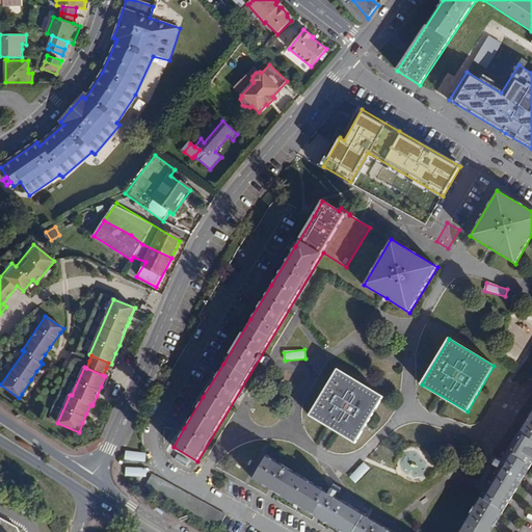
[(310,416),(356,443),(383,398),(338,370),(310,416)]
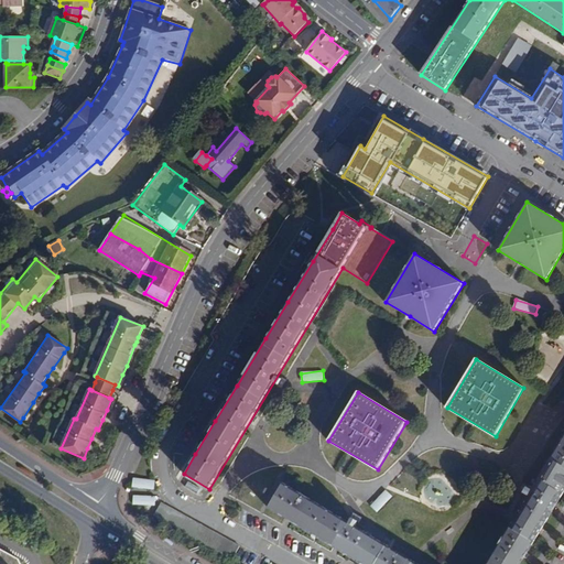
[(354,525),(283,484),(269,508),(288,520),(336,549),(360,563),(520,563),(527,554),(559,501),(563,491),(563,436),(487,563),(418,563),(408,557),(354,525)]
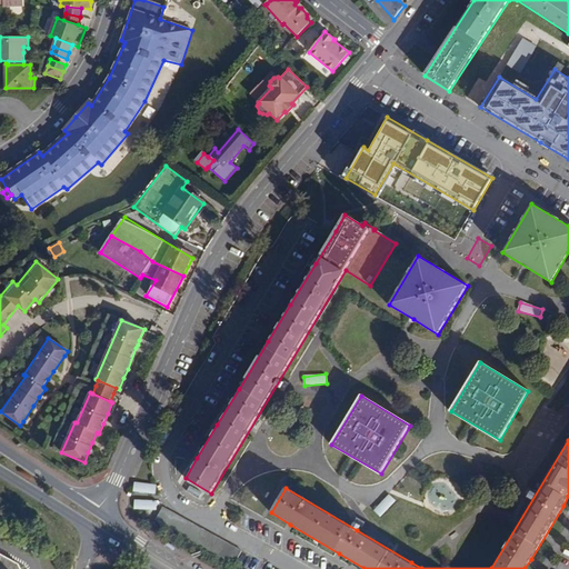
[(156,493),(157,483),(133,482),(133,492),(156,493)]
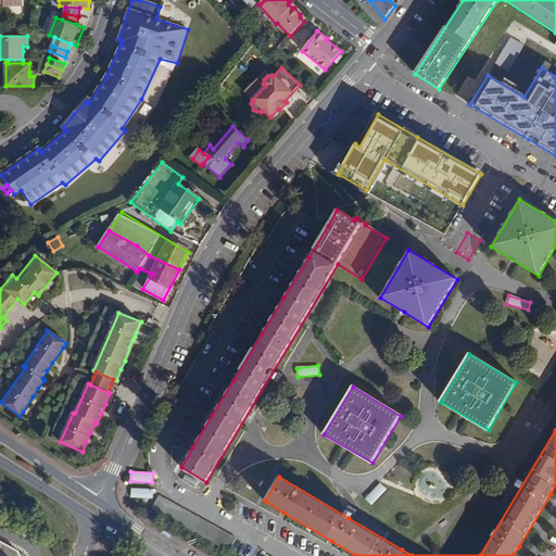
[(153,497),(153,489),(130,488),(130,497),(153,497)]
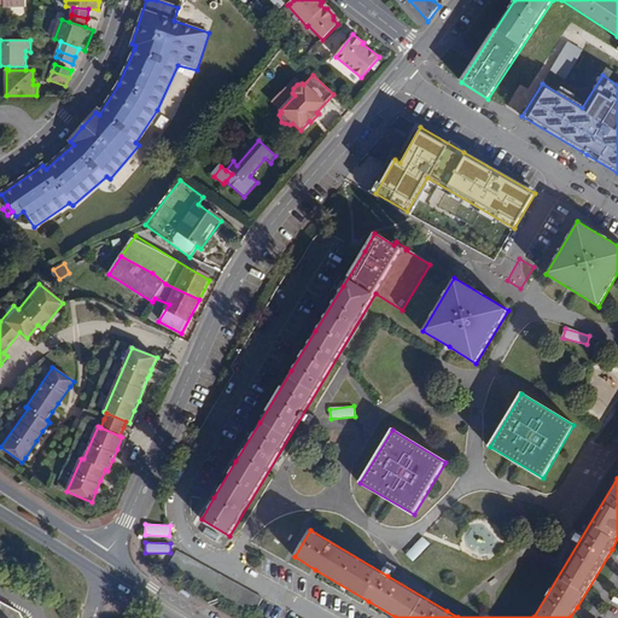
[(262,600),(175,551),(167,565),(254,613),(262,600)]
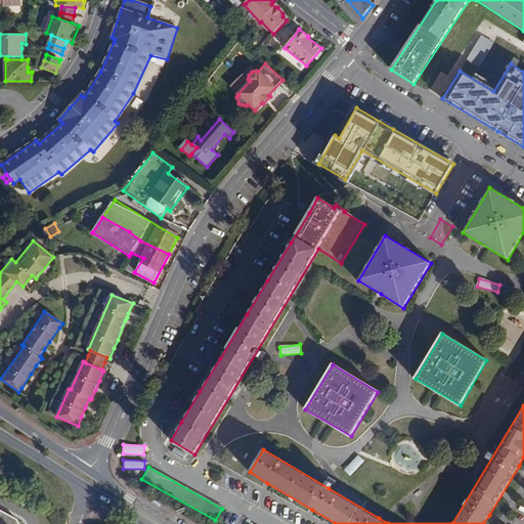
[(0,523),(18,523),(17,520),(0,510),(0,523)]
